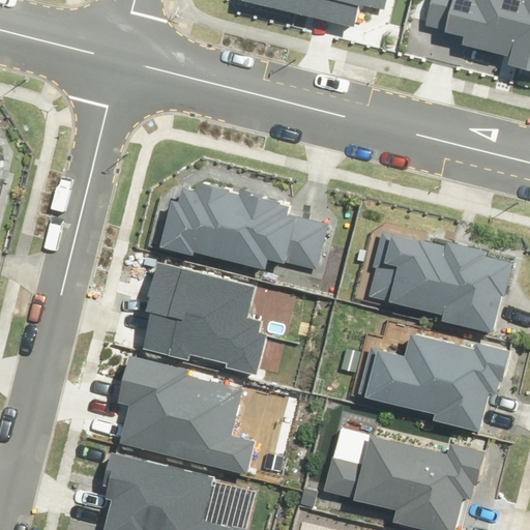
[(240,0),(240,1),(356,29),(362,5),(385,11),(387,0),(240,0)]
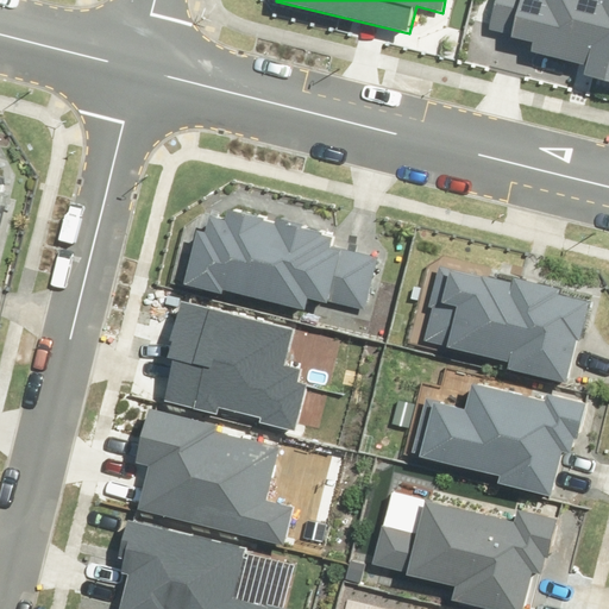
[(608,0),(497,0),(490,29),(513,33),(512,37),(533,42),(531,52),(585,66),(583,75),(608,81),(608,0)]
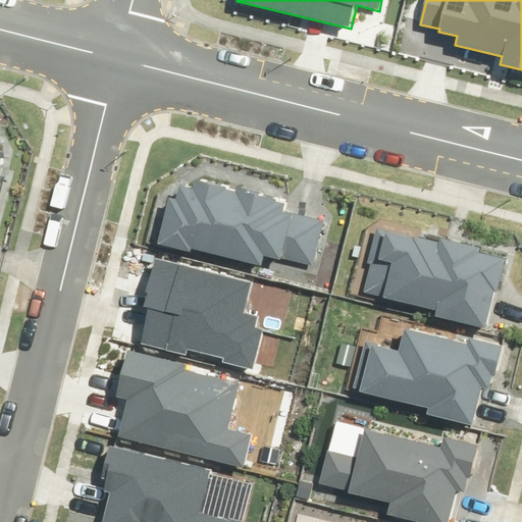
[(313,265),(324,219),(286,210),(289,200),(237,187),(236,190),(195,179),(193,189),(179,186),(175,199),(168,197),(157,244),(190,252),(191,248),(261,265),(263,255),(280,259),(280,258),(313,265)]
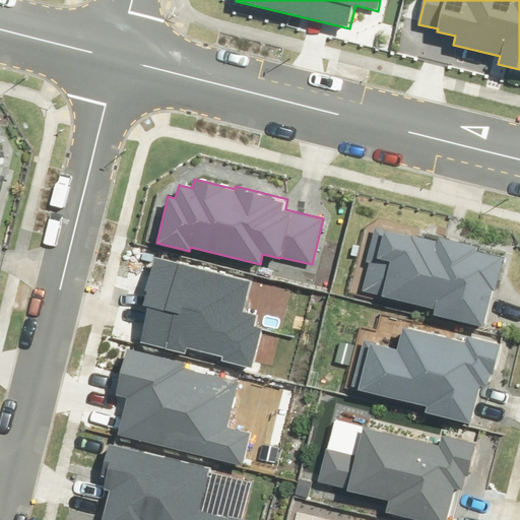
[(433,314),(483,327),(493,290),(495,291),(503,258),(476,252),(477,247),(438,238),(437,242),(375,226),(366,262),(369,263),(362,290),(435,309),(433,314)]
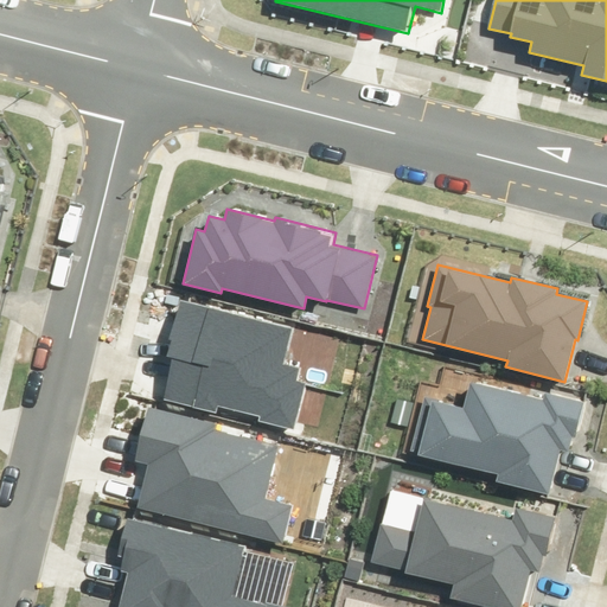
[(257,422),(296,432),(308,382),(298,379),(300,368),(283,364),(293,326),(180,298),(170,339),(172,340),(168,356),(174,357),(164,400),(217,414),(218,408),(259,417),(257,422)]
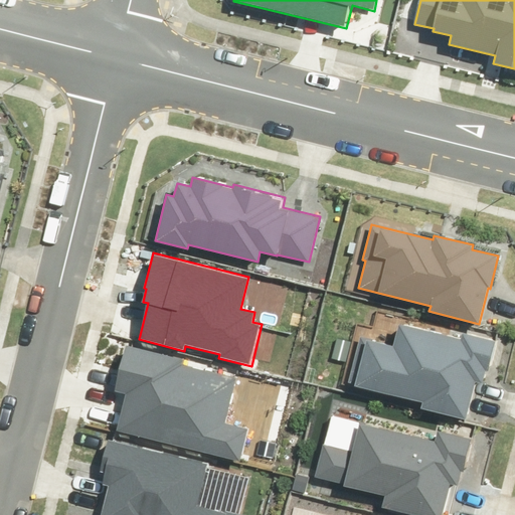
[(421,408),(466,419),(475,381),(482,382),(485,369),(488,370),(495,341),(462,333),(461,338),(398,323),(393,346),(372,341),(373,339),(359,336),(348,382),(355,384),(354,386),(422,402),(421,408)]
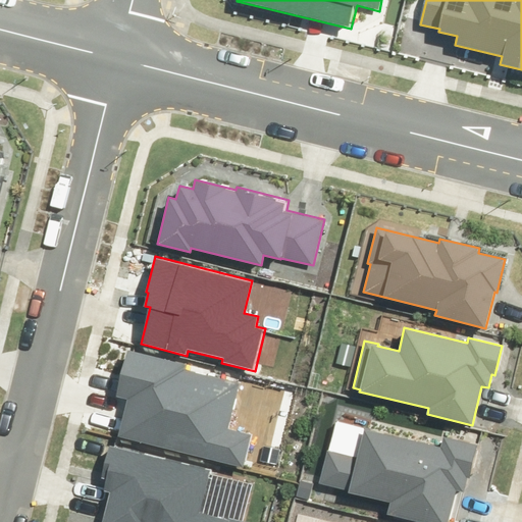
[(118,436),(243,467),(251,435),(226,429),(239,382),(186,369),(187,364),(127,349),(115,397),(127,400),(118,436)]
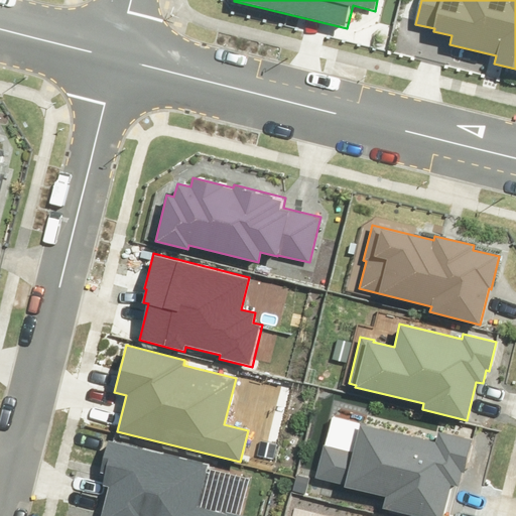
[(382,509),(412,515),(442,515),(450,484),(459,486),(462,472),(464,473),(472,439),(438,431),(435,442),(360,424),(353,453),(323,444),(315,478),(344,485),(344,487),(385,497),(382,509)]
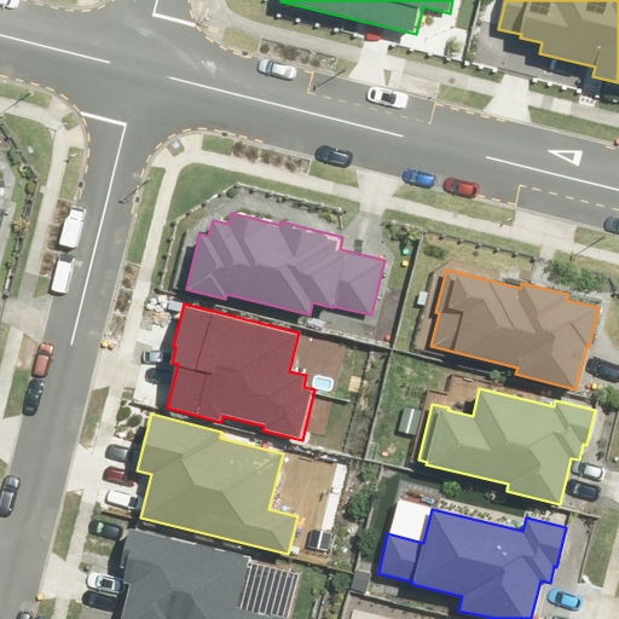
[(288,618),(272,615),(271,618),(235,609),(247,559),(129,528),(120,567),(126,568),(122,583),(129,585),(120,618),(288,618)]
